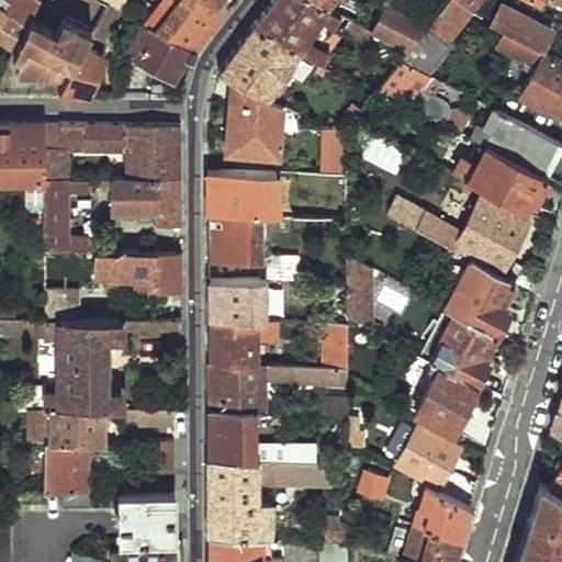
[(0,0),(0,34),(17,45),(22,33),(34,8),(37,0),(0,0)]
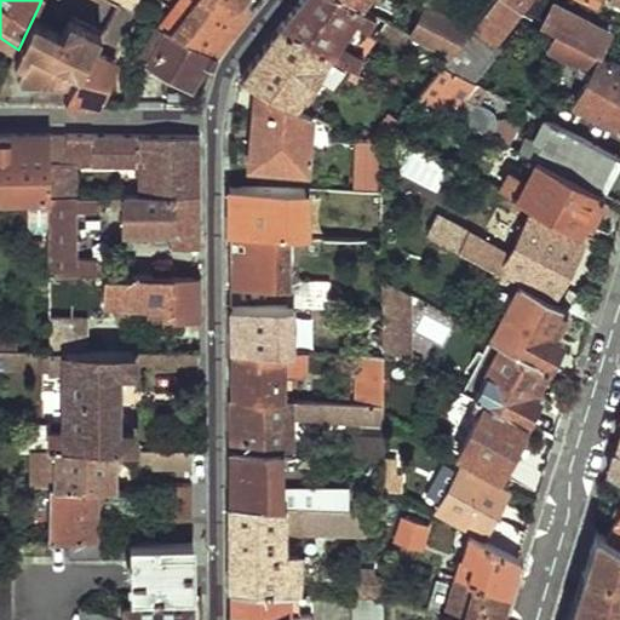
[(181,0),(162,24),(176,32),(197,0),(181,0)]
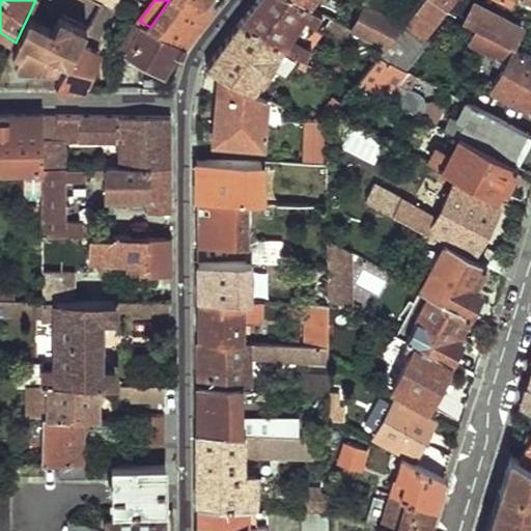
[(169,0),(150,27),(187,47),(201,26),(217,5),(206,0),(169,0)]
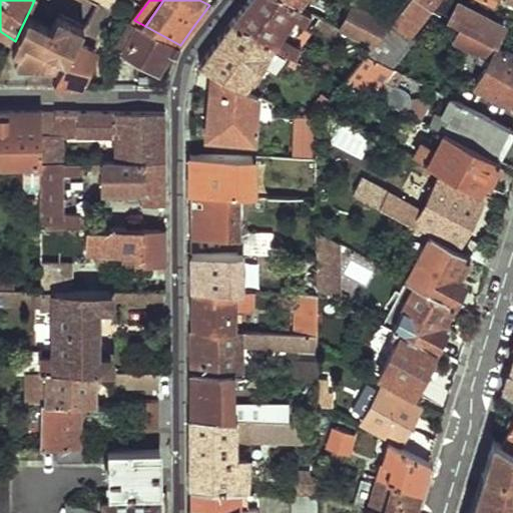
[(246,0),(246,1),(231,20),(274,42),(286,49),(290,40),(279,33),(291,15),(331,36),(336,27),(333,25),(296,5),(286,0),(246,0)]
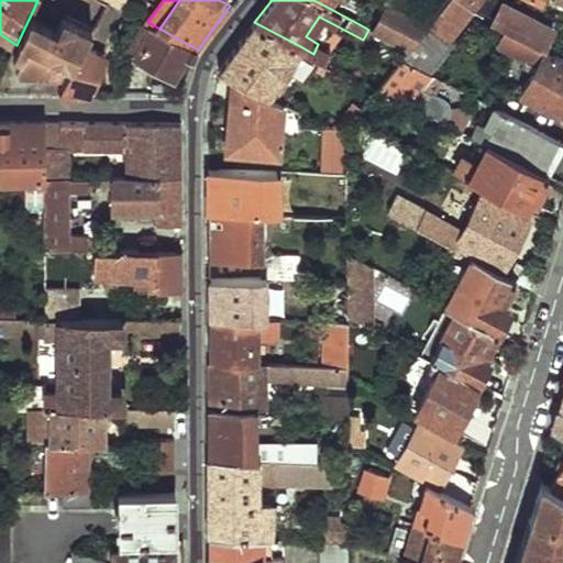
[(405,48),(399,56),(430,72),(453,42),(449,37),(473,7),(461,0),(442,0),(426,22),(405,48)]
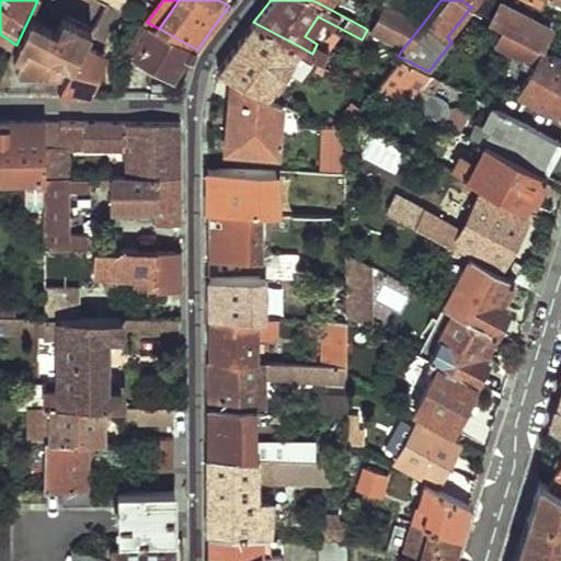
[(459,0),(471,7),(507,27),(519,35),(527,19),(490,0),(459,0)]
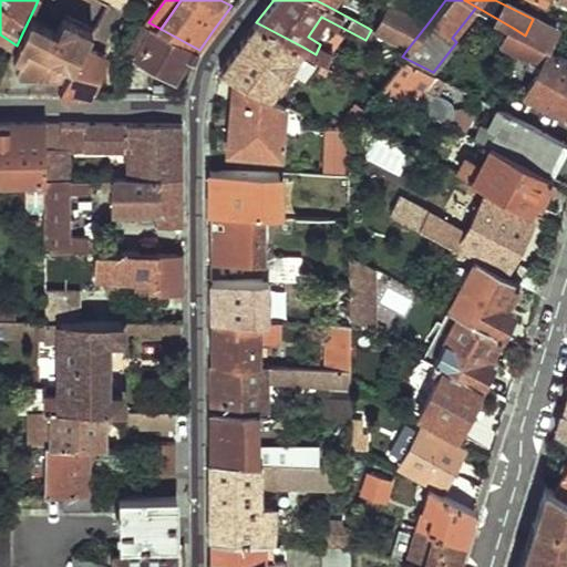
[(429,22),(388,1),(377,23),(371,21),(368,28),(371,30),(408,49),(429,22)]
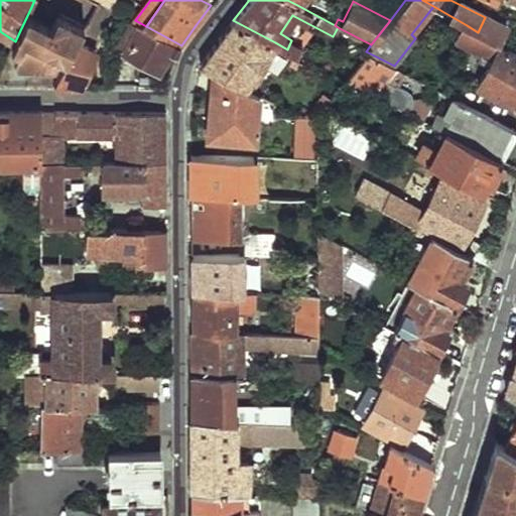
[(110,7),(101,2),(89,24),(85,30),(94,35),(110,7)]
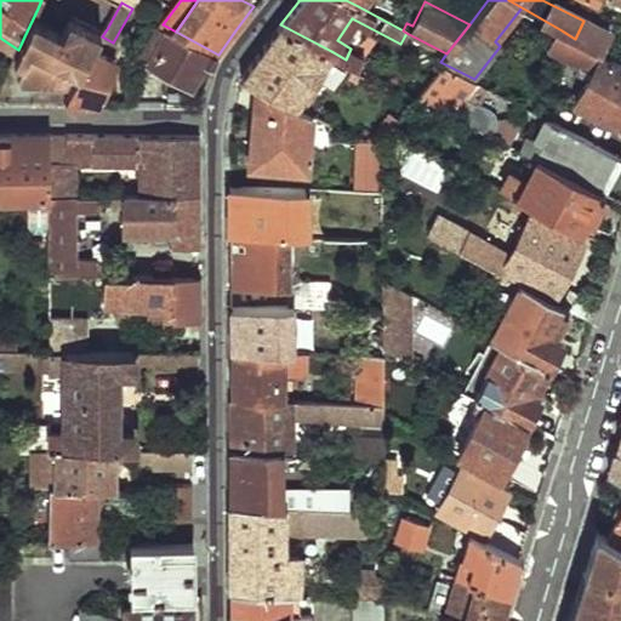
[(18,70),(21,78),(61,79),(69,63),(52,53),(68,22),(38,9),(24,36),(33,40),(26,58),(18,70)]
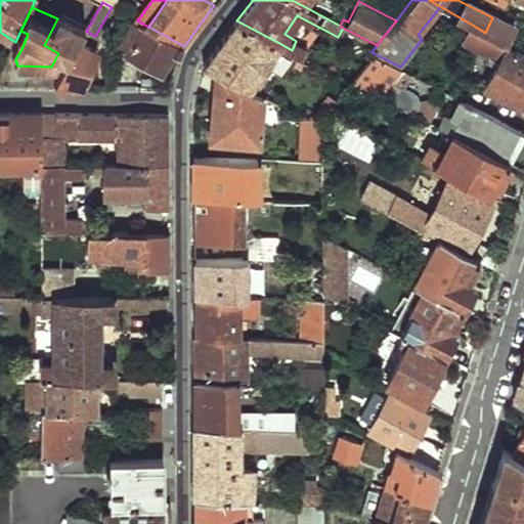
[(57,18),(44,45),(58,53),(71,58),(81,41),(86,31),(90,25),(62,10),(57,18)]
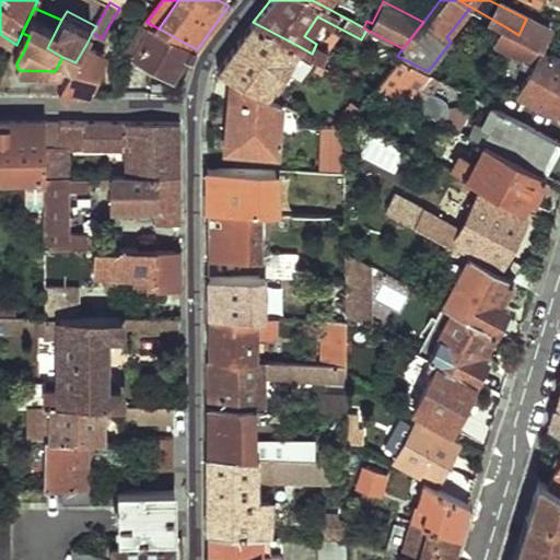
[(143,21),(133,37),(128,44),(139,50),(135,56),(173,76),(185,56),(191,59),(197,49),(159,28),(147,22),(143,21)]
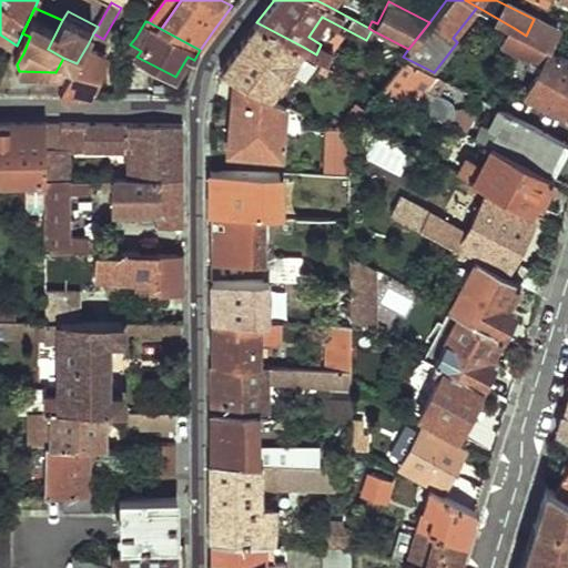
[(237,46),(220,69),(234,77),(272,95),(290,67),(303,47),(256,22),(237,46)]
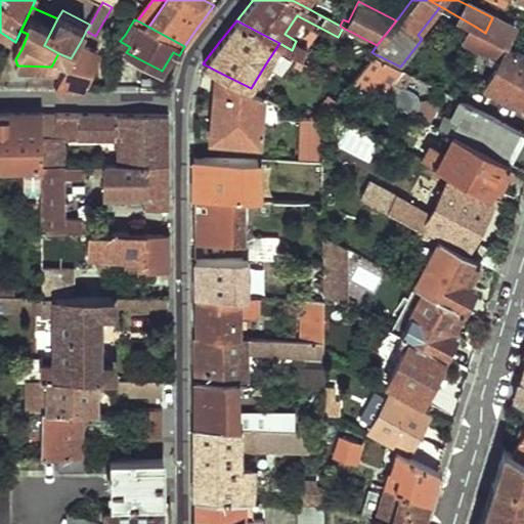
[(474,26),(466,40),(499,59),(486,86),(523,106),(523,54),(485,33),(474,26)]
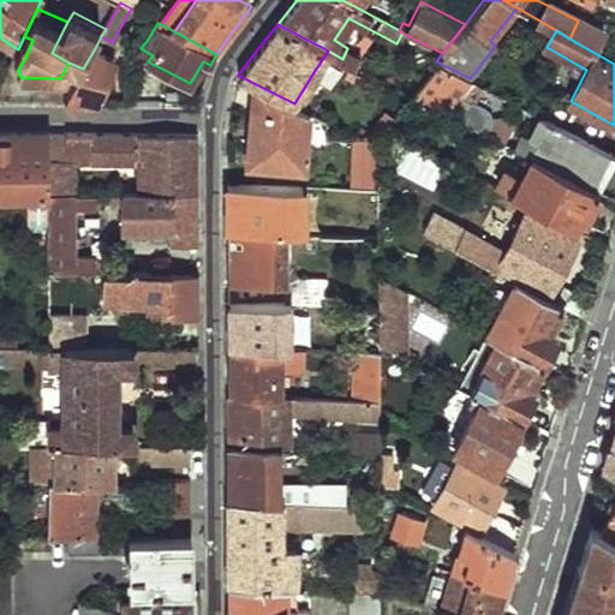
[(18,49),(17,53),(25,58),(33,40),(24,36),(18,49)]
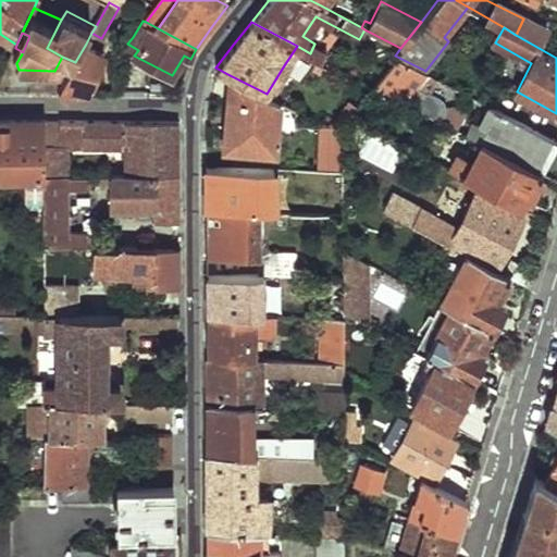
[(370,78),(387,54),(369,40),(351,64),(370,78)]
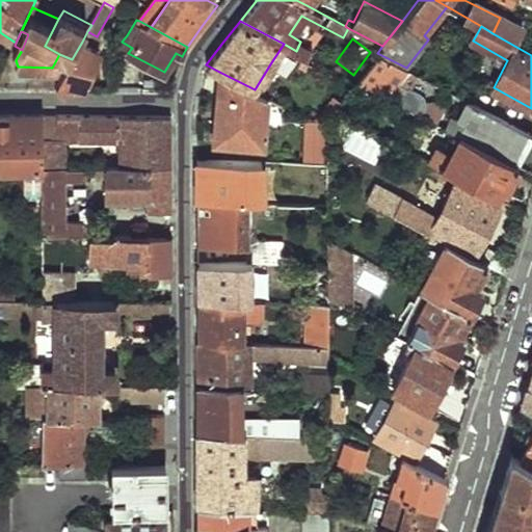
[(72,59),(56,86),(85,87),(100,52),(82,42),(72,59)]
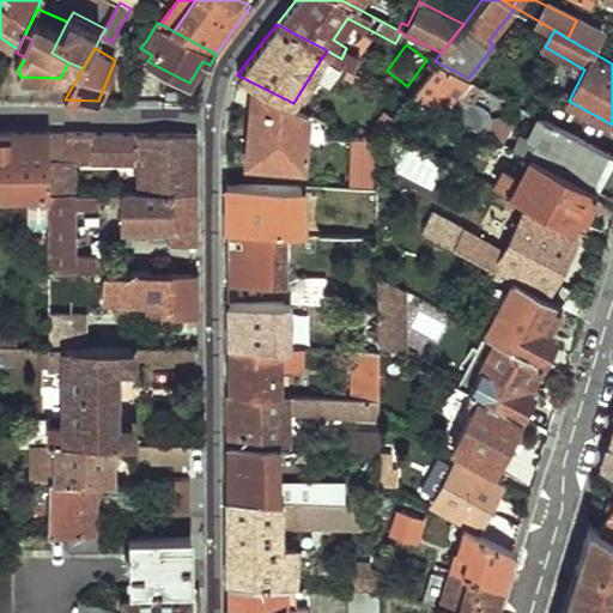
[(346,48),(341,59),(346,61),(358,67),(363,55),(346,48)]
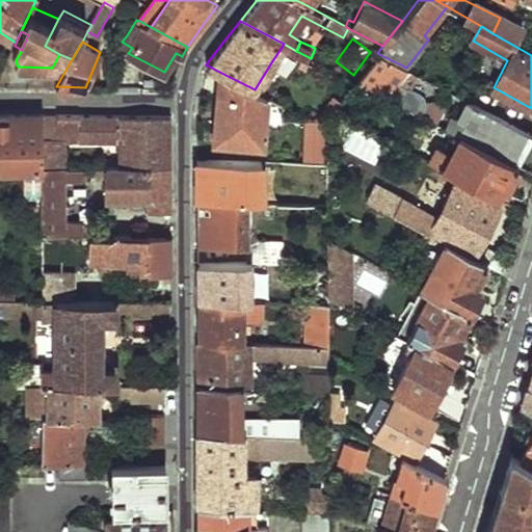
[(284,44),(271,62),(289,74),(300,53),(296,51),(284,44)]
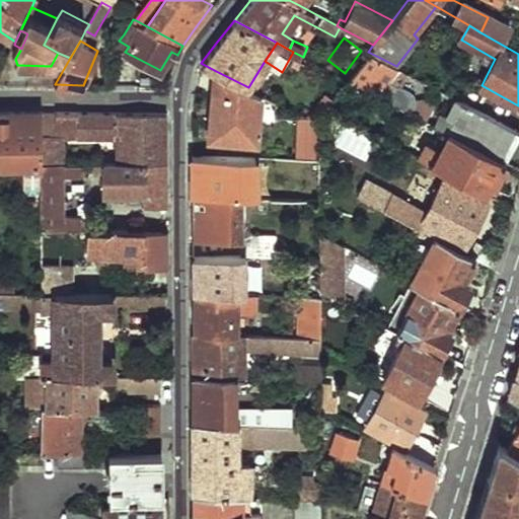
[(416,99),(410,109),(436,124),(451,94),(400,68),(391,82),(401,86),(412,92),(416,99)]
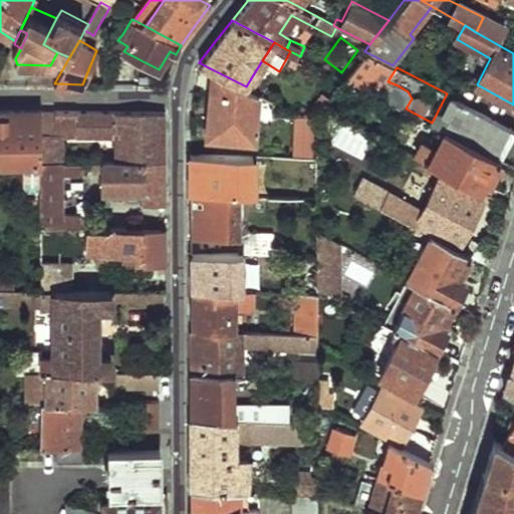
[(212,69),(205,135),(253,142),(258,92),(246,86),(212,69)]
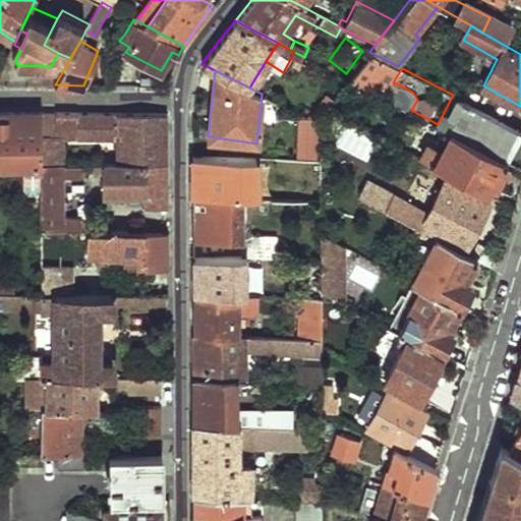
[(458,98),(444,127),(502,158),(517,128),(458,98)]
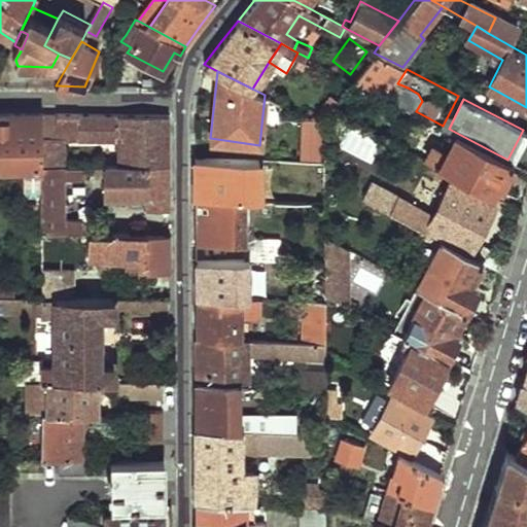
[(0,112),(0,166),(41,166),(41,152),(41,113),(16,113),(0,112)]
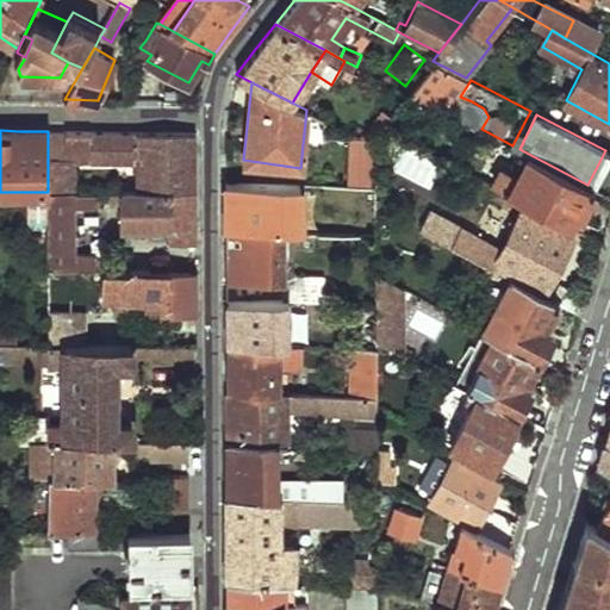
[(48,131),(48,176),(62,175),(63,159),(137,159),(137,191),(169,190),(195,190),(195,162),(195,132),(48,131)]
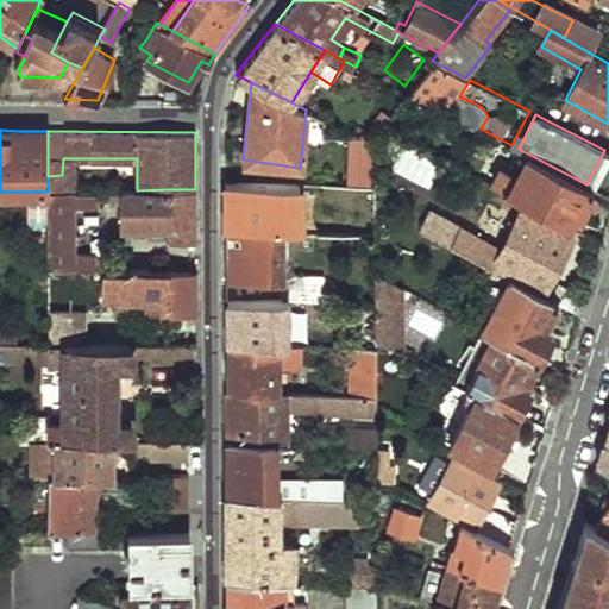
[(351,137),(349,184),(374,186),(375,137),(351,137)]
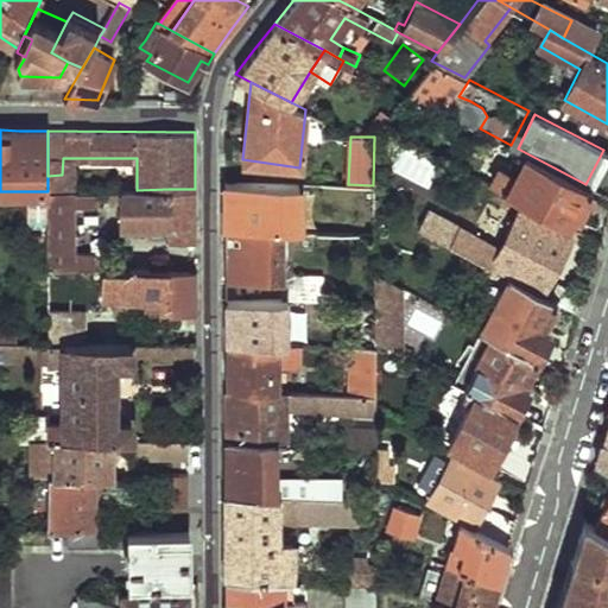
[(502,166),(494,183),(576,227),(581,220),(577,210),(590,187),(586,184),(518,149),(506,168),(502,166)]
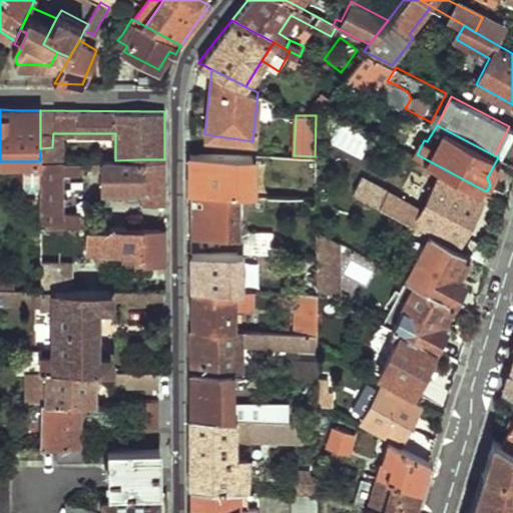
[(262,155),(259,186),(268,187),(270,154),(262,155)]
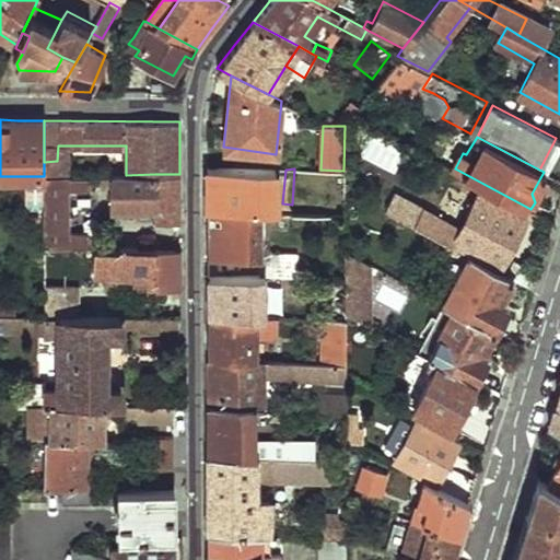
[(292,205),(292,213),(329,216),(329,195),(345,196),(343,171),(321,170),(294,168),(292,205)]
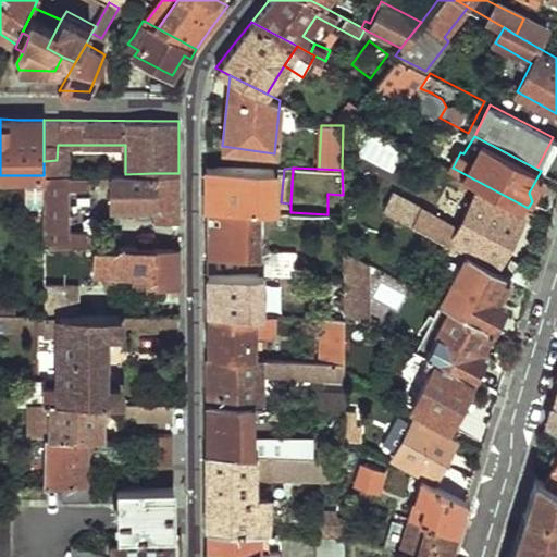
[(112,205),(155,206),(155,173),(125,174),(113,174),(113,183),(112,205)]
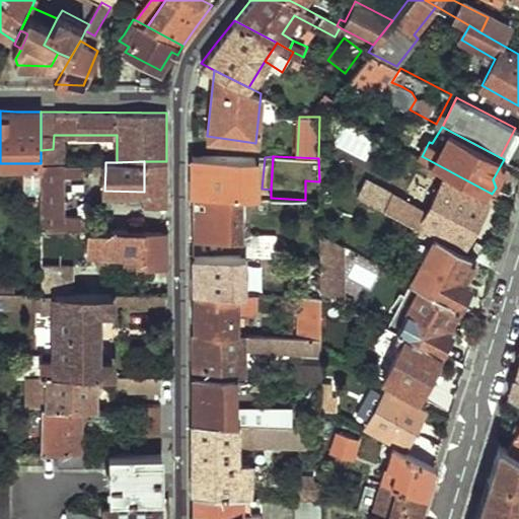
[(143,203),(166,202),(166,180),(166,161),(144,161),(144,192),(143,203)]
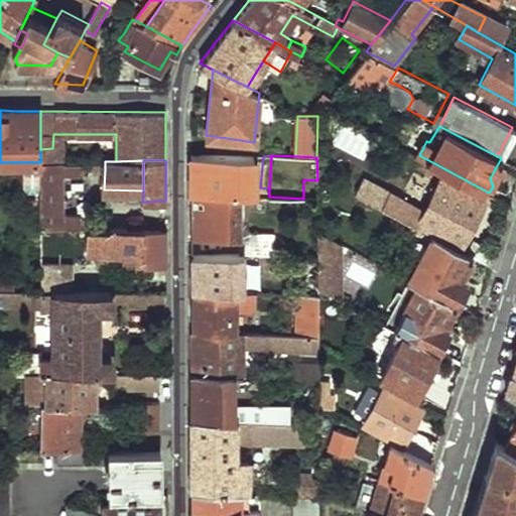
[(41,228),(72,230),(80,229),(80,216),(63,215),(65,175),(88,175),(88,168),(87,161),(40,162),(41,228)]
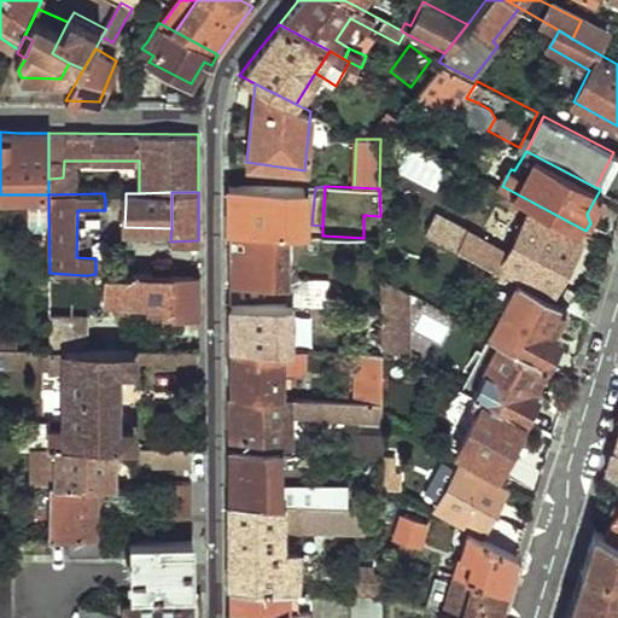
[(104,193),(105,202),(126,203),(126,193),(104,193)]
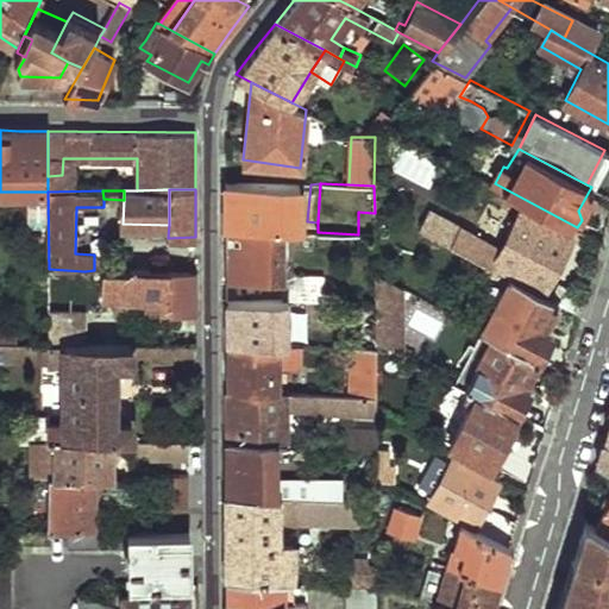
[(225,206),(225,227),(281,231),(286,230),(286,220),(286,212),(267,211),(265,207),(225,206)]
